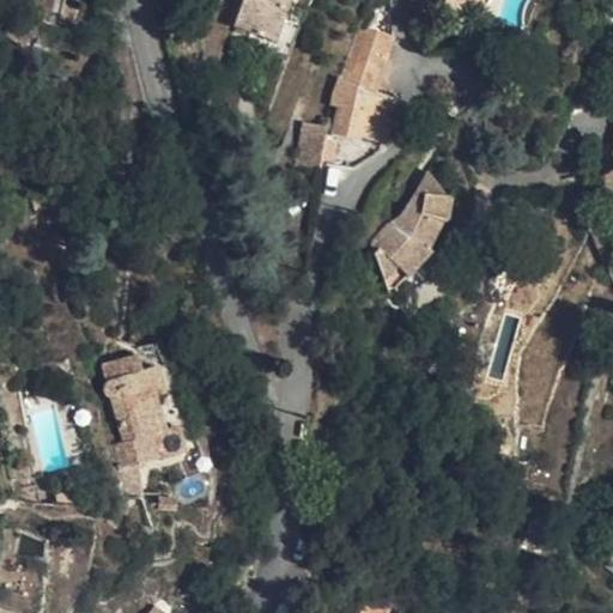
[(213,0),(186,0),(186,4),(212,12),(213,0)]
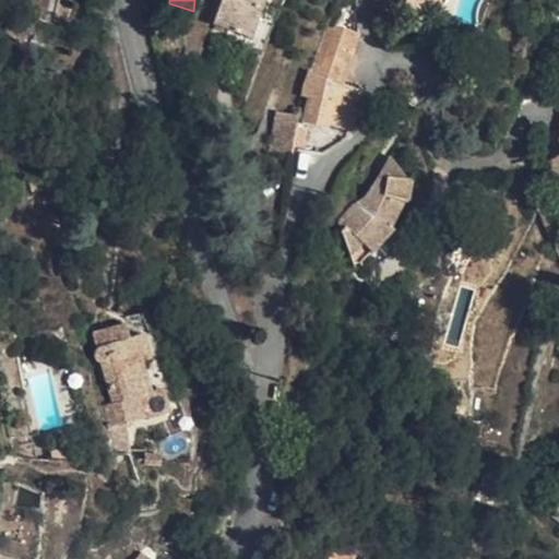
[(262,0),(221,0),(213,24),(250,37),(262,0)]
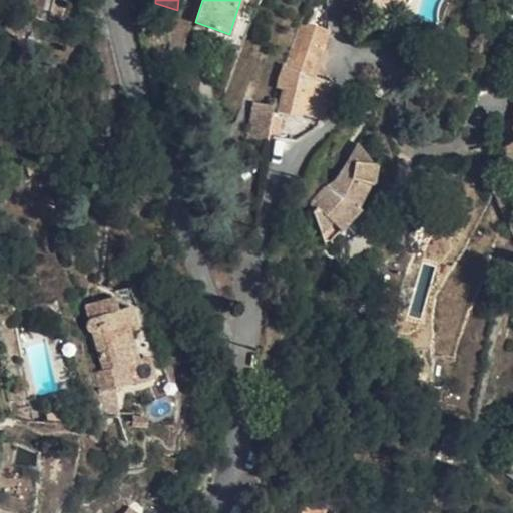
[(372,0),(371,5),(394,14),(398,0),(372,0)]
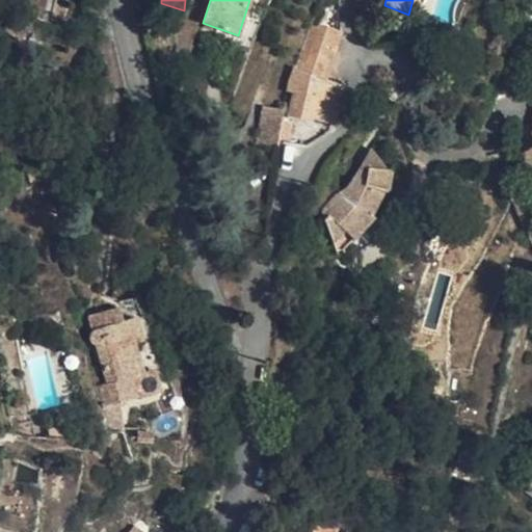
[(32,24),(16,14),(2,30),(19,41),(32,24)]
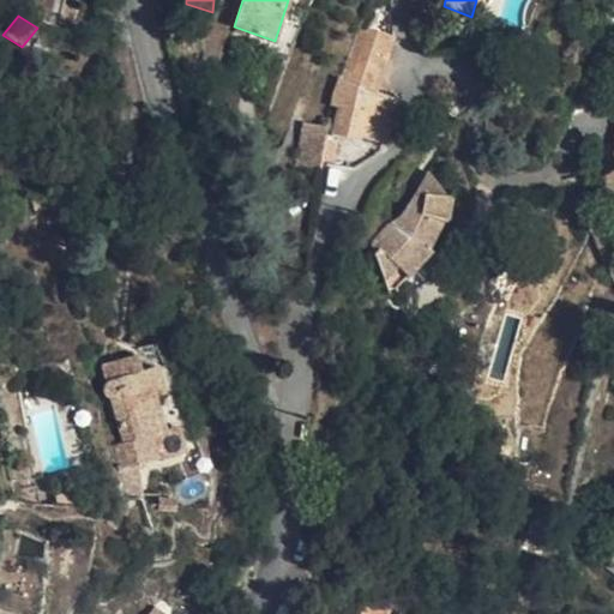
[(360,29),(344,71),(378,82),(393,38),(360,29)]
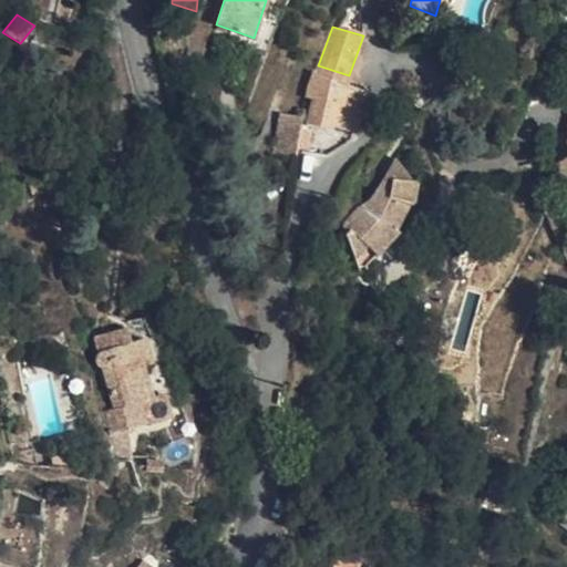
[(347,86),(349,75),(318,65),(306,95),(311,98),(339,102),(341,105),(348,106),(348,107),(364,113),(370,94),(347,86)]
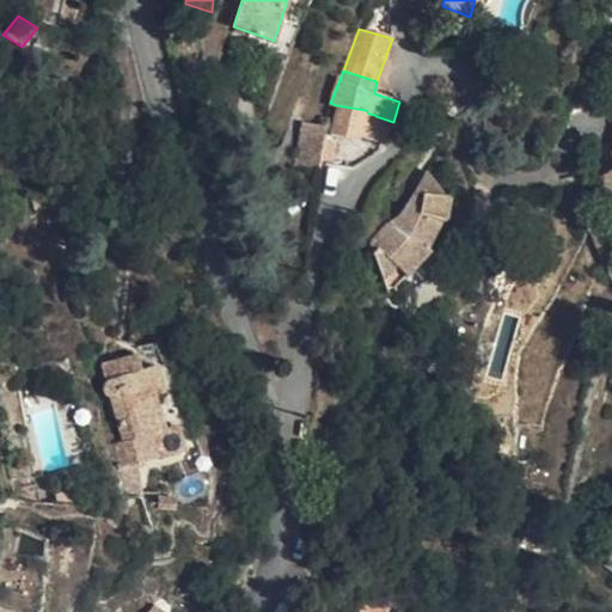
[(366,110),(336,105),(329,135),(361,141),(362,139),(366,110)]
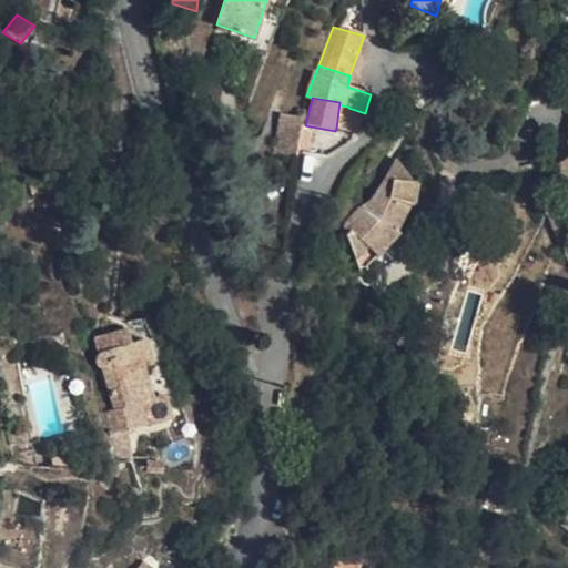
[(342,105),(340,102),(336,129),(345,130),(348,108),(348,107),(342,105)]
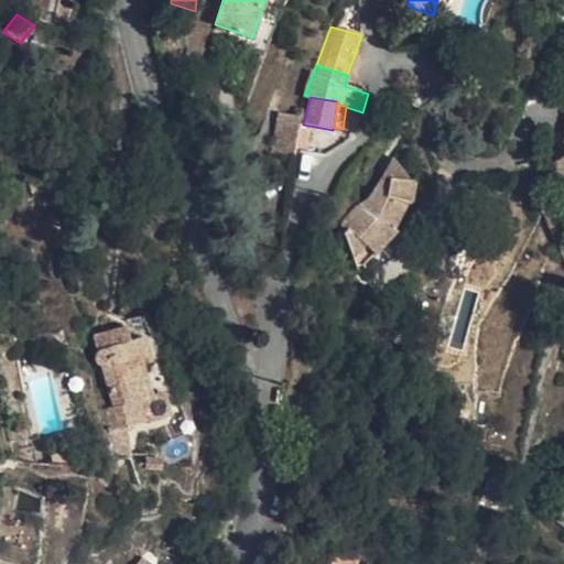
[(354,133),(362,112),(346,107),(343,129),(343,130),(354,133)]
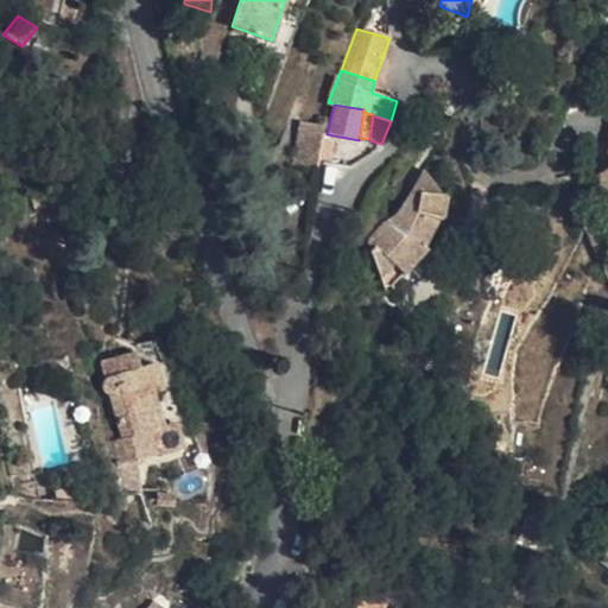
[(607,196),(607,168),(595,175),(607,197),(607,196)]
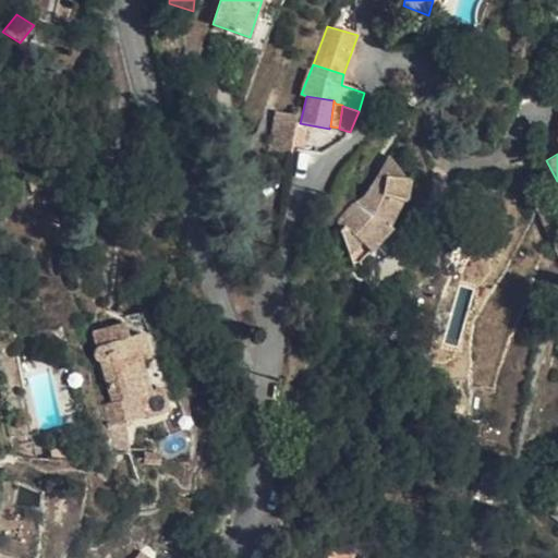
[(407,179),(389,156),(365,196),(354,203),(352,204),(336,221),(354,267),(393,229),(389,226),(401,201),(407,202),(410,180),(407,179)]
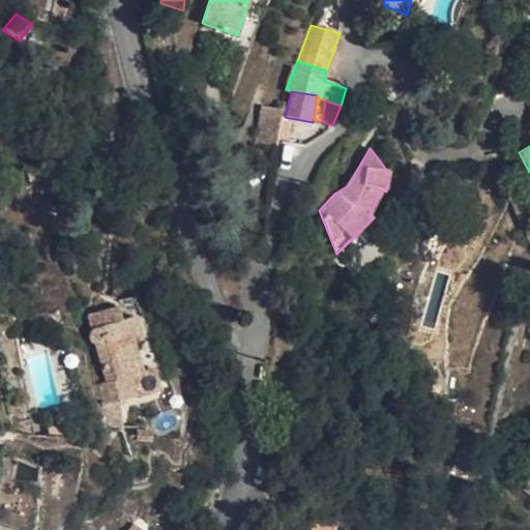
[(40,179),(37,170),(27,173),(31,182),(40,179)]
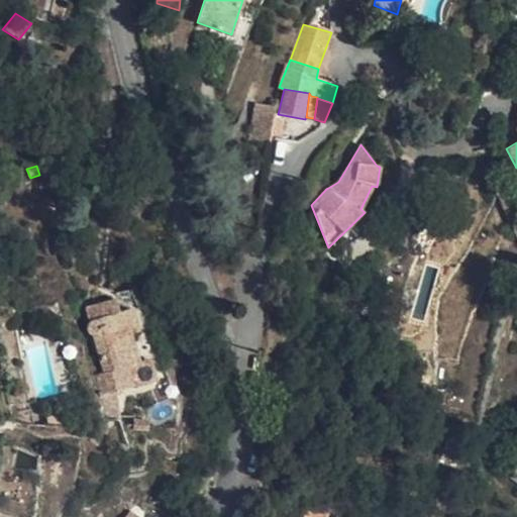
[(121,312),(116,299),(86,308),(91,322),(88,324),(87,327),(87,330),(88,331),(91,334),(93,334),(103,373),(91,375),(104,420),(114,421),(125,418),(116,392),(135,386),(129,369),(142,365),(142,363),(134,333),(140,331),(133,308),(121,312)]
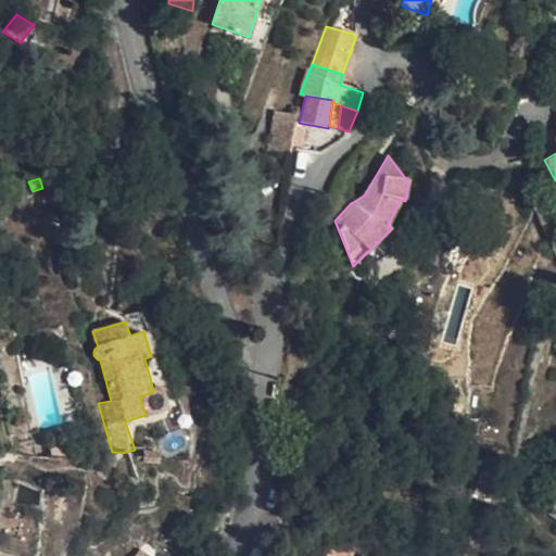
[(169,408),(163,387),(153,390),(153,392),(139,396),(146,415),(169,408)]
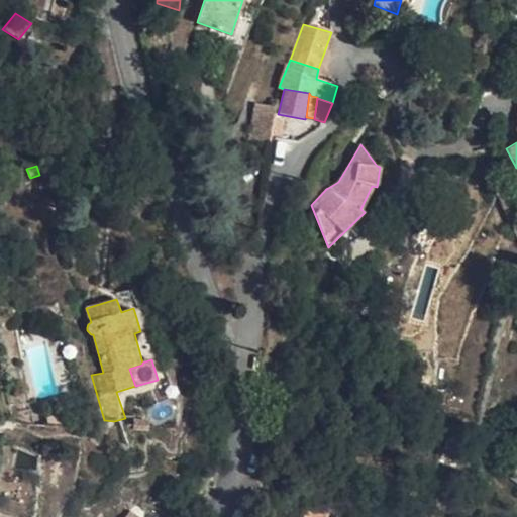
[(69,425),(66,412),(46,417),(48,425),(63,425),(69,425)]
